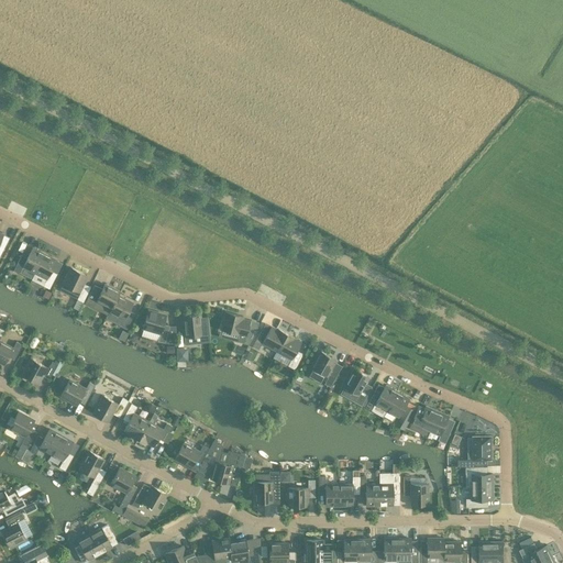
[(22,266),(34,273),(44,254),(32,247),(26,258),(21,255),(13,271),(19,274),(22,266)]
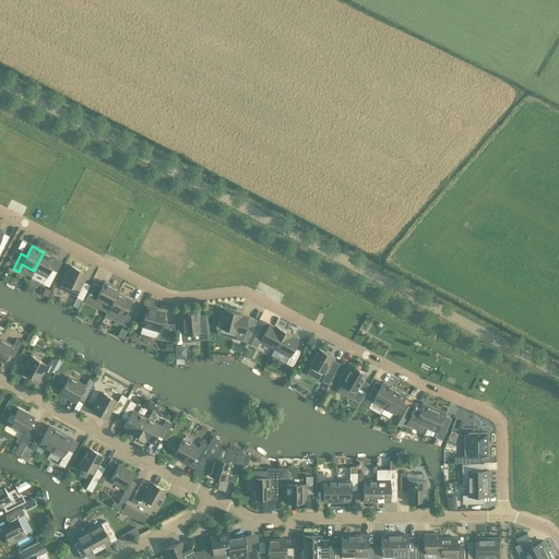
[(34,271),(46,277),(43,284),(48,286),(57,271),(50,269),(56,258),(44,252),(34,271)]
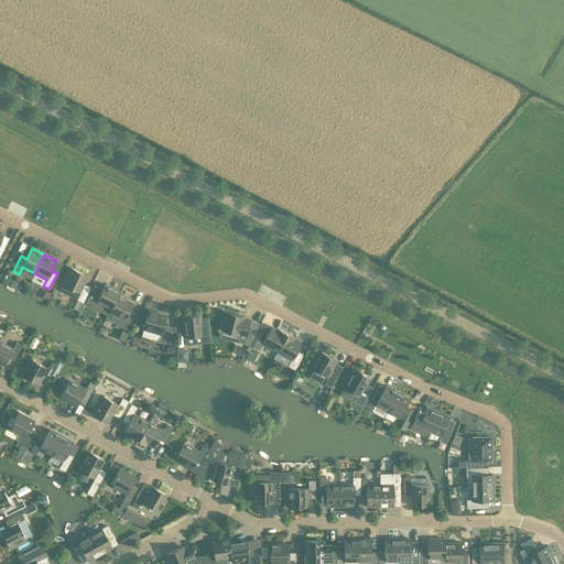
[(90,288),(84,284),(86,279),(80,275),(82,273),(71,268),(63,284),(80,293),(77,300),(83,303),(90,288)]
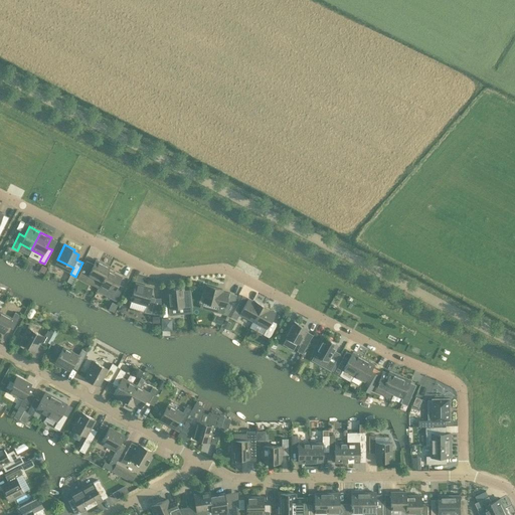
[(87,261),(78,275),(86,279),(88,275),(101,282),(102,282),(108,270),(110,267),(96,260),(93,265),(87,261)]
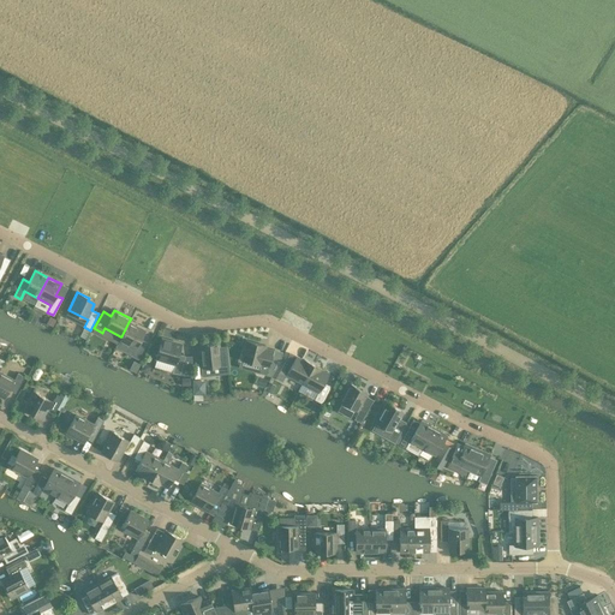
[(136,348),(132,357),(138,359),(147,342),(141,339),(144,330),(129,322),(121,336),(120,336),(119,340),(136,348)]
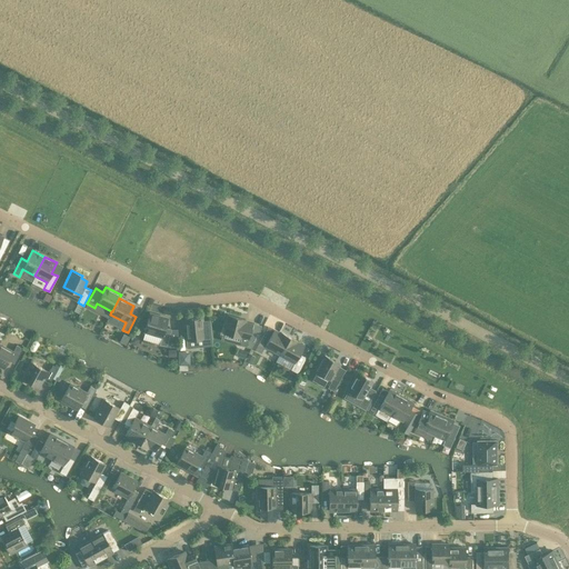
[(161,317),(149,313),(145,331),(162,337),(160,345),(166,346),(171,329),(165,327),(167,321),(160,319),(161,317)]
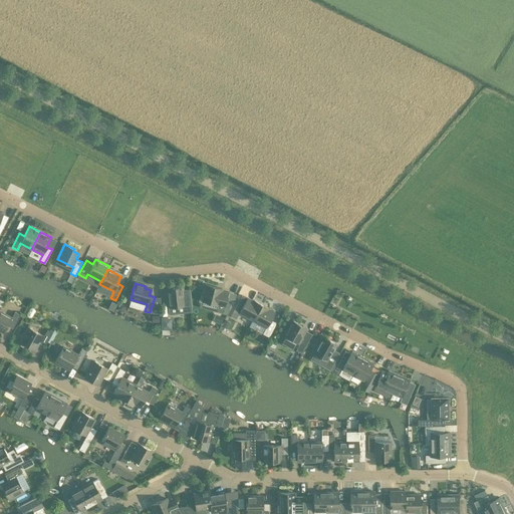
[(205,284),(201,301),(219,305),(217,311),(226,314),(230,308),(234,300),(235,295),(221,291),(222,289),(205,284)]
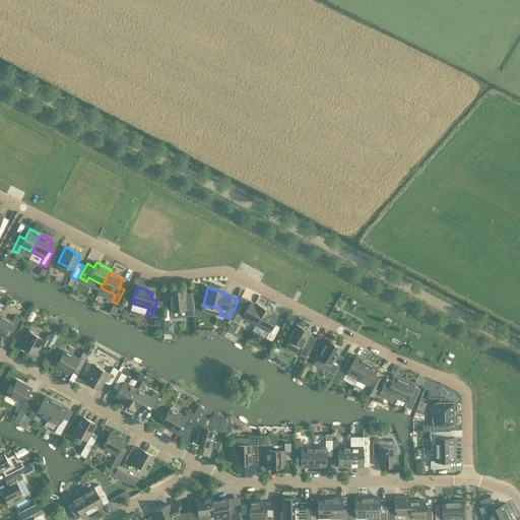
[(194,316),(192,297),(185,298),(184,290),(170,291),(172,311),(187,309),(188,316),(194,316)]
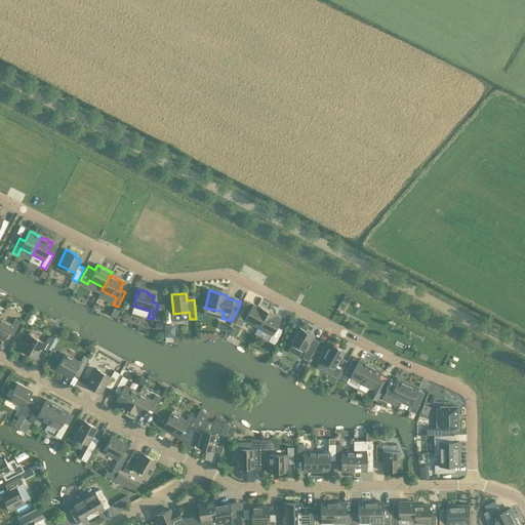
[(244,319),(257,327),(267,311),(259,307),(258,308),(252,305),(248,312),(243,309),(235,323),(241,325),(244,319)]
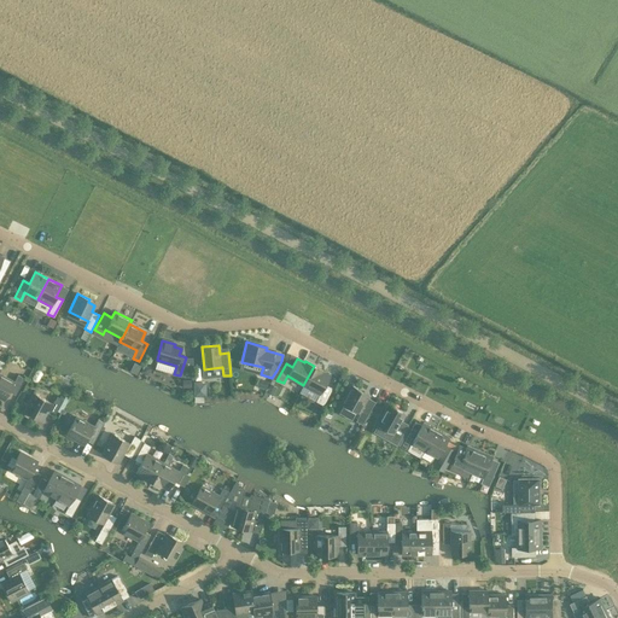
[(325,384),(330,375),(322,372),(322,371),(314,366),(303,385),(320,394),(315,401),(322,404),(331,388),(325,384)]
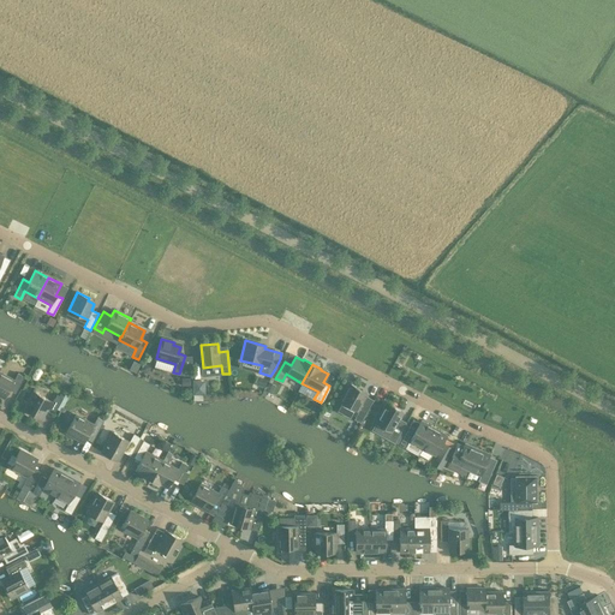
[(0,395),(4,398),(13,380),(0,372),(0,395)]
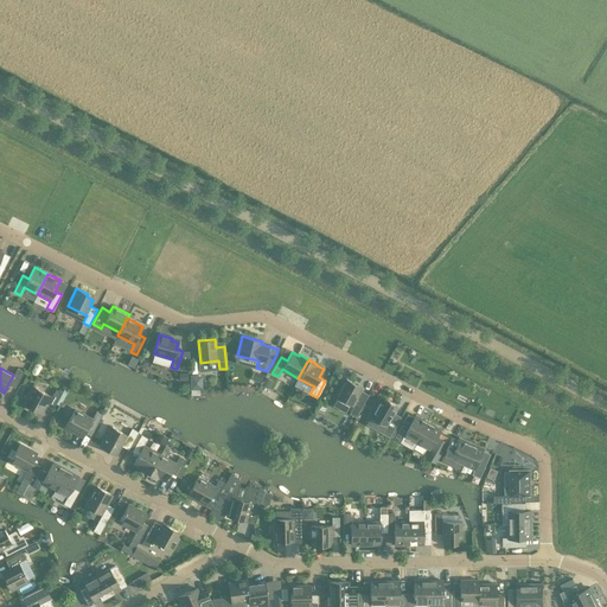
[(204,388),(204,374),(191,375),(191,388),(204,388)]
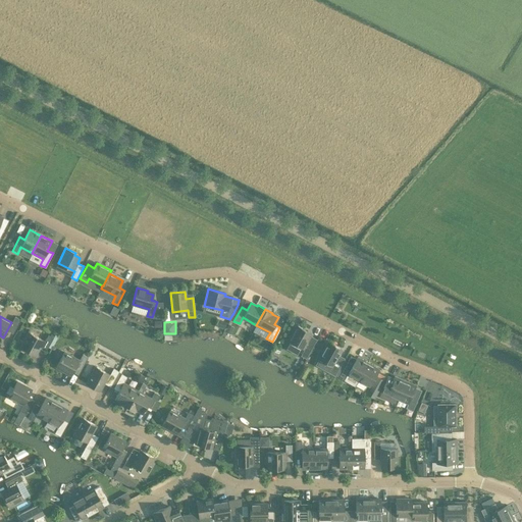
[(310,336),(311,334),(297,325),(289,341),(304,350),(301,356),(306,359),(316,340),(310,336)]
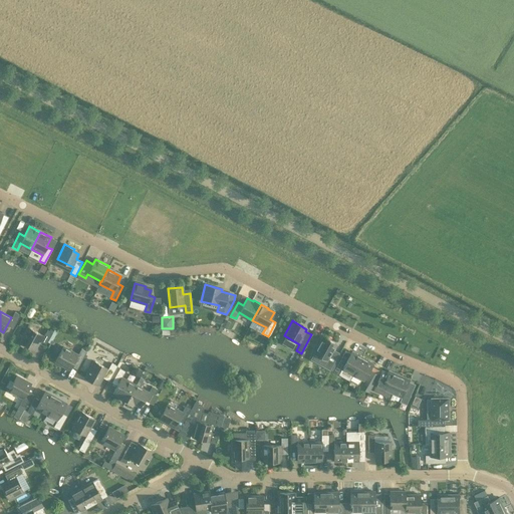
[(52,332),(47,329),(44,336),(43,335),(28,327),(20,341),(34,350),(38,343),(44,346),(47,341),(50,343),(57,331),(54,329),(52,332)]
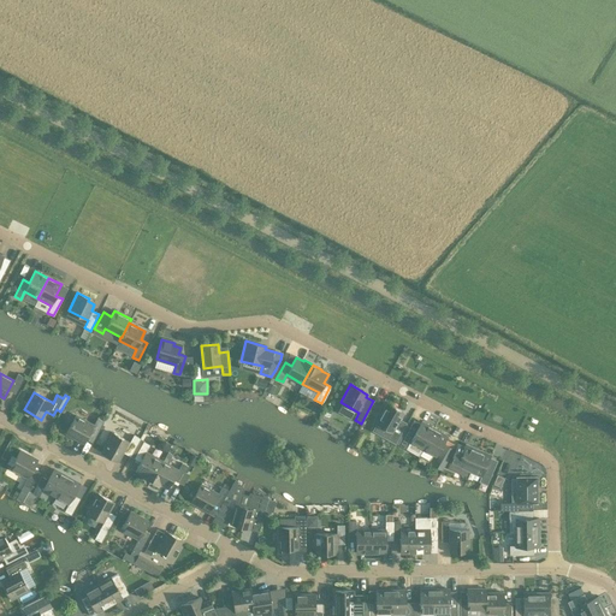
[(375,424),(372,431),(386,439),(389,440),(395,444),(402,431),(404,426),(397,421),(402,413),(388,404),(375,424)]
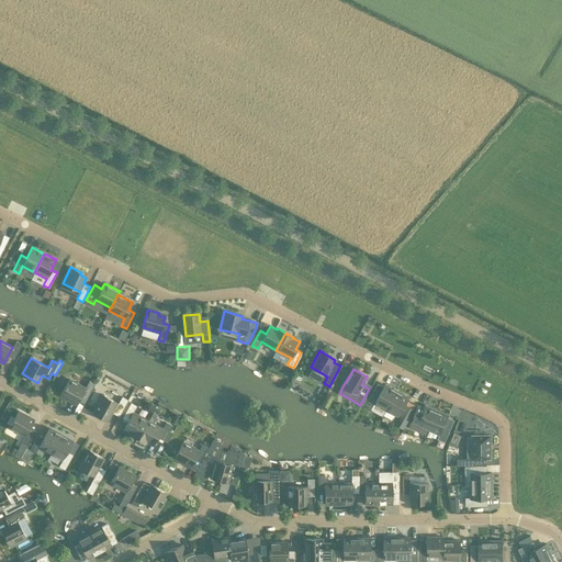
[(69,379),(60,395),(76,404),(80,396),(86,400),(94,384),(89,381),(85,388),(69,379)]
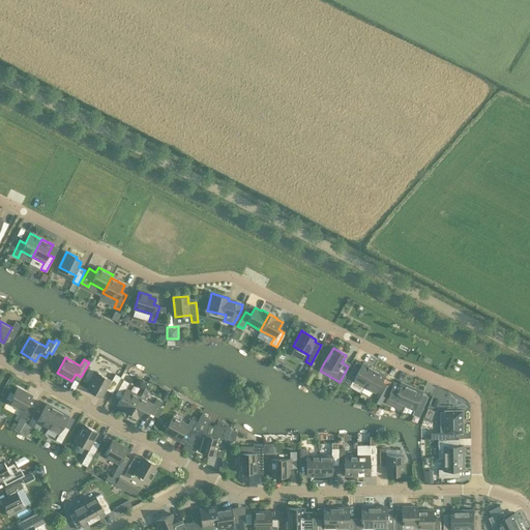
[(363,386),(374,369),(362,362),(361,364),(356,361),(344,383),(349,386),(352,380),(363,386)]
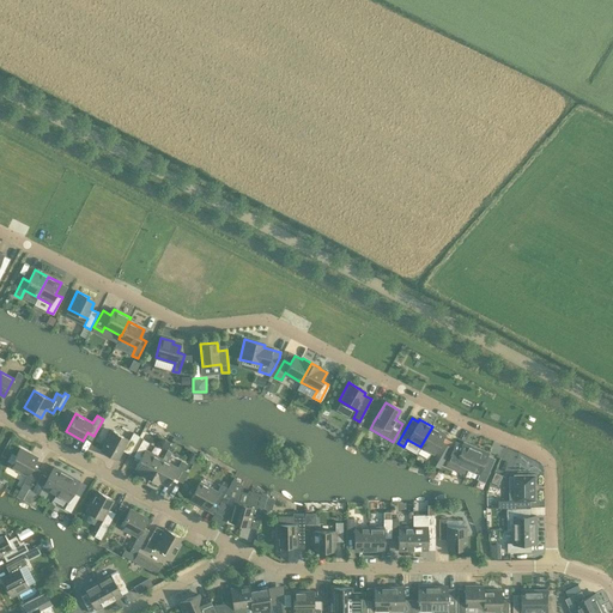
[(432,426),(420,447),(434,454),(429,461),(435,465),(439,467),(451,448),(441,442),(444,435),(432,426)]
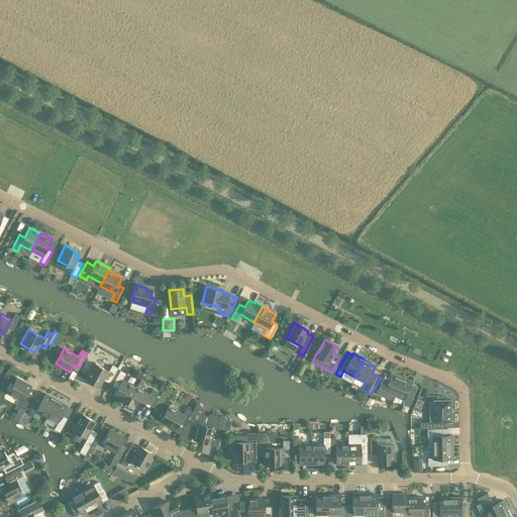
[(109,372),(107,371),(95,364),(86,380),(98,387),(103,380),(109,383),(117,368),(112,365),(109,372)]
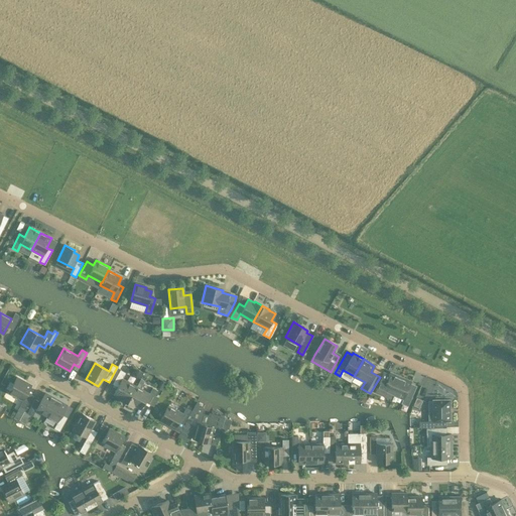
[(119,398),(126,402),(135,386),(122,379),(125,373),(120,370),(112,384),(118,387),(114,394),(120,397),(119,398)]
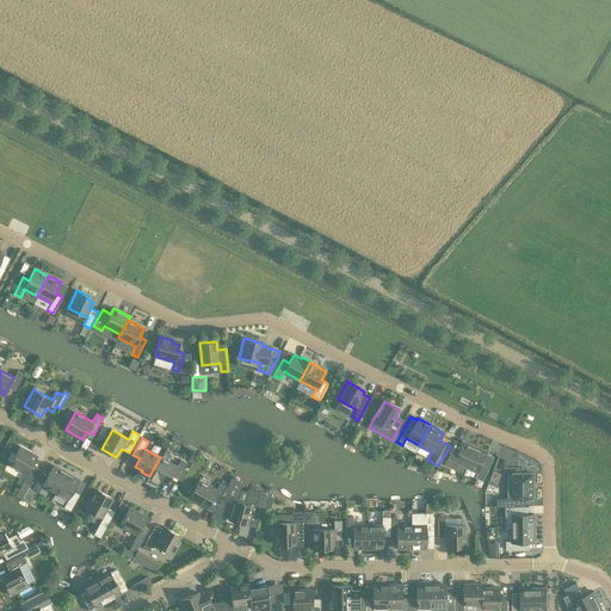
[(448,454),(443,464),(451,468),(452,464),(464,470),(475,446),(462,440),(456,456),(448,454)]
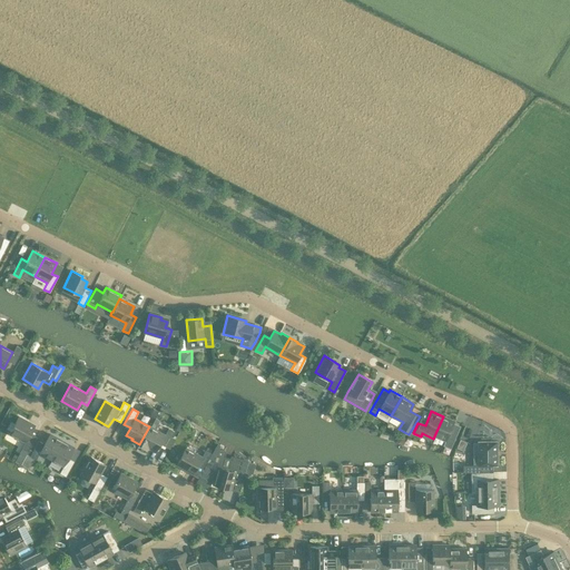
[(9,433),(26,442),(35,425),(18,416),(9,433)]
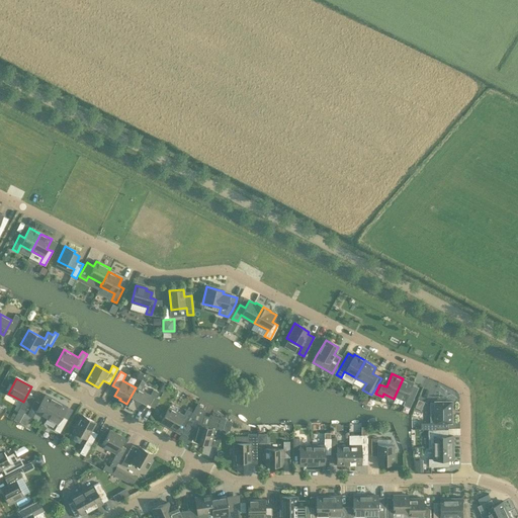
[(403,378),(394,399),(405,403),(403,407),(410,410),(414,399),(408,396),(413,382),(403,378)]
